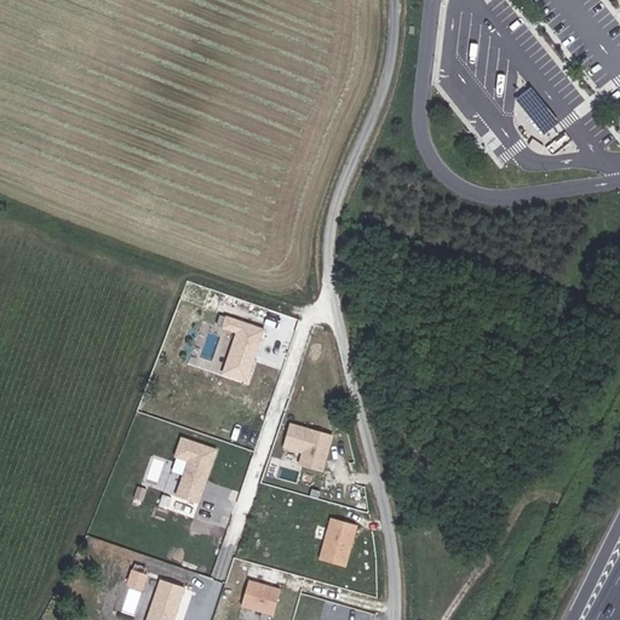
[(558,121),(532,87),(516,99),(544,133),(558,121)]
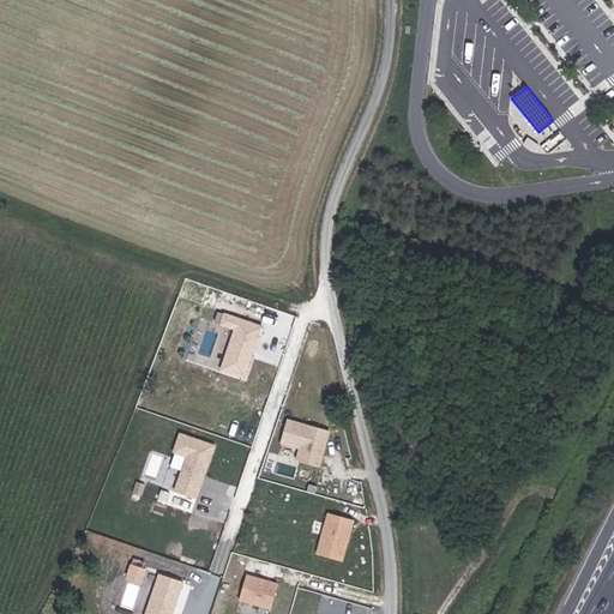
[(233,329),(220,372),(244,379),(262,325),(224,313),(221,325),(233,329)]
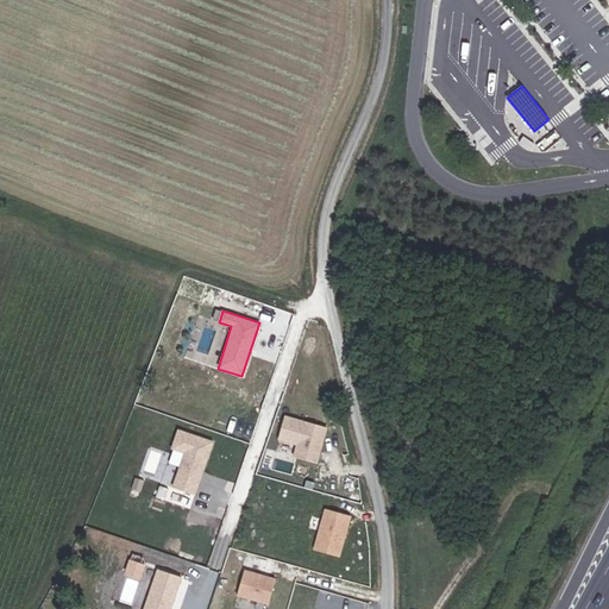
[(284,415),(277,441),(295,447),(293,457),(318,464),(327,427),(284,415)]
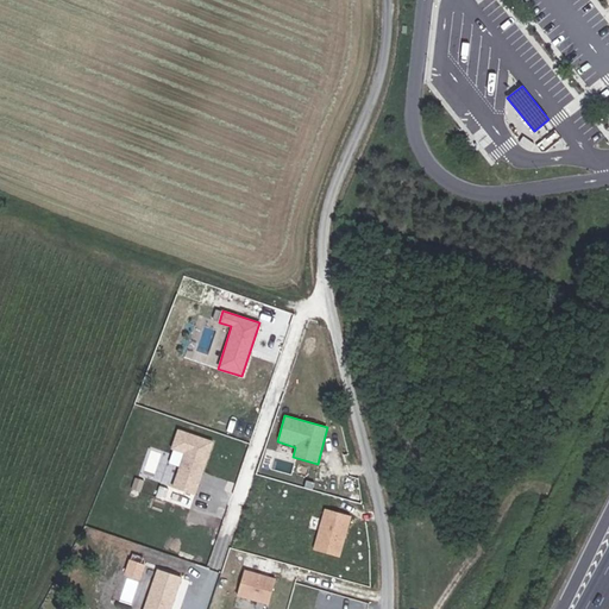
[(179,431),(173,449),(186,453),(174,489),(198,497),(215,444),(179,431)]
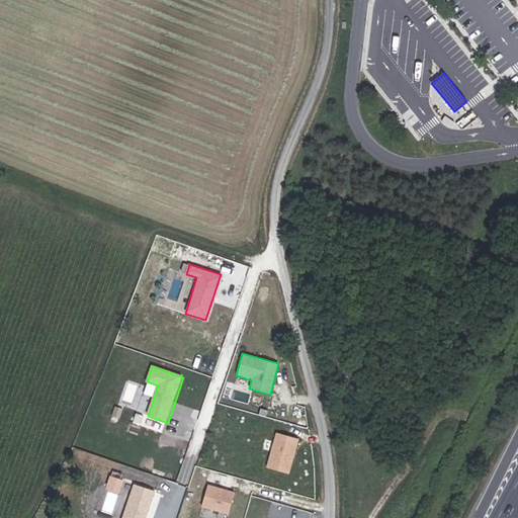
[(278,432),(267,467),(289,475),(300,439),(278,432)]
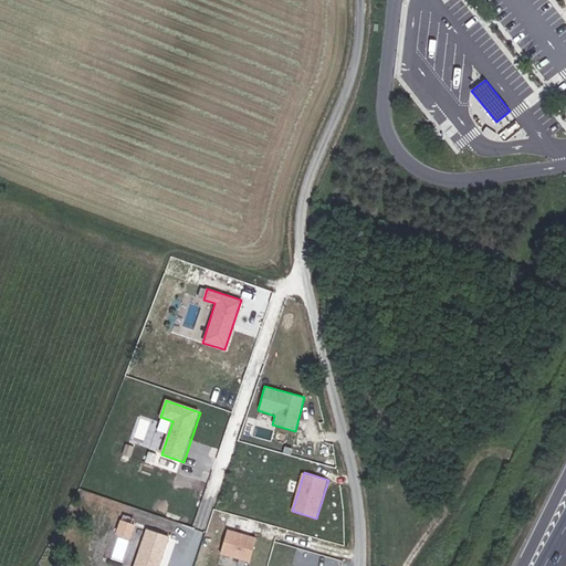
[(133,537),(136,523),(121,519),(116,533),(133,537)]
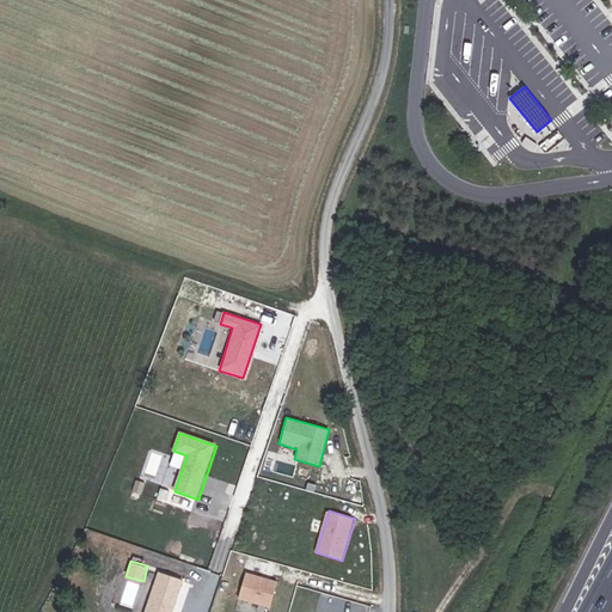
[(158,573),(145,611),(171,611),(182,580),(158,573)]
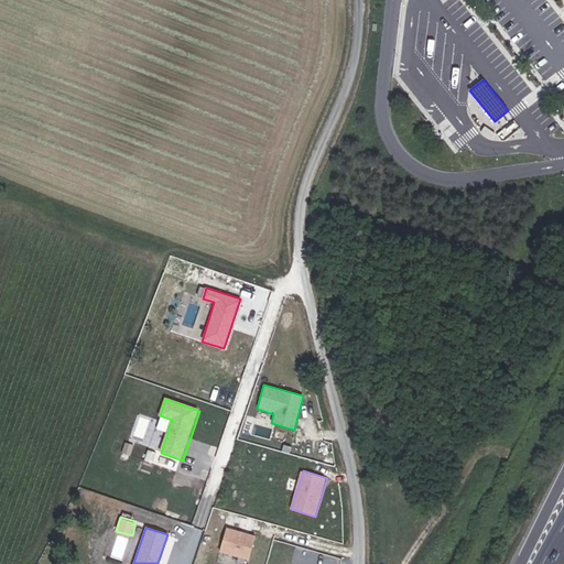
[(226,529),(220,551),(249,559),(256,535),(226,529)]
